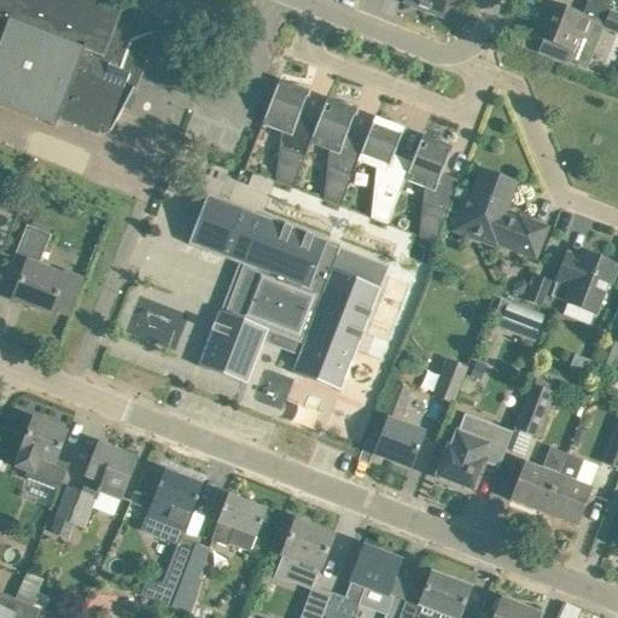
[(164,18),(117,0),(0,0),(0,33),(1,33),(0,35),(0,105),(52,126),(56,117),(97,134),(100,126),(109,132),(122,109),(121,108),(127,91),(135,94),(164,18)]
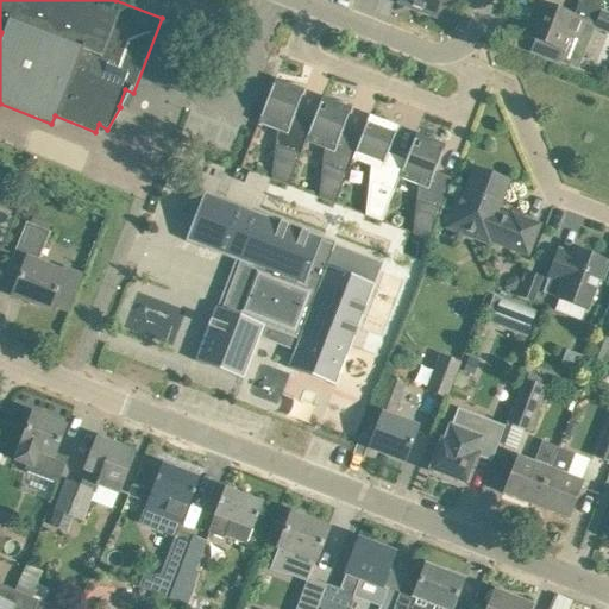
[(400,0),(399,2),(435,17),(441,0),(400,0)]
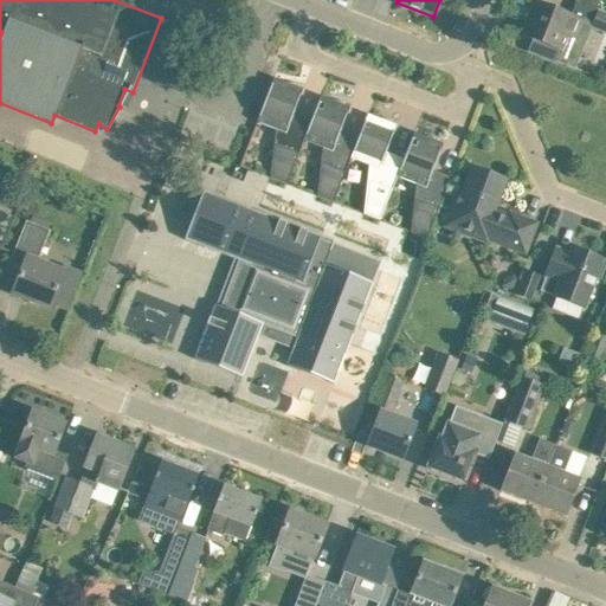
[(527,51),(553,62),(558,50),(560,51),(566,34),(575,38),(581,23),(605,32),(605,13),(599,11),(577,1),(571,17),(535,2),(522,36),(532,39),(527,51)]
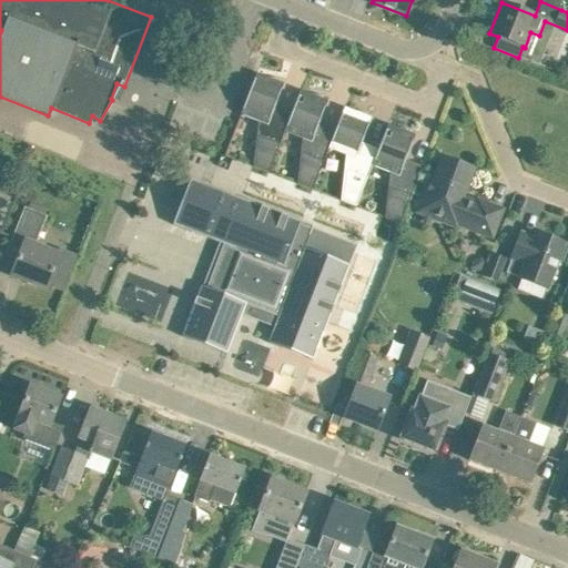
[(284,132),(291,115),(274,109),(284,84),(256,73),(241,114),(259,122),(253,168),(269,173),(284,132)]
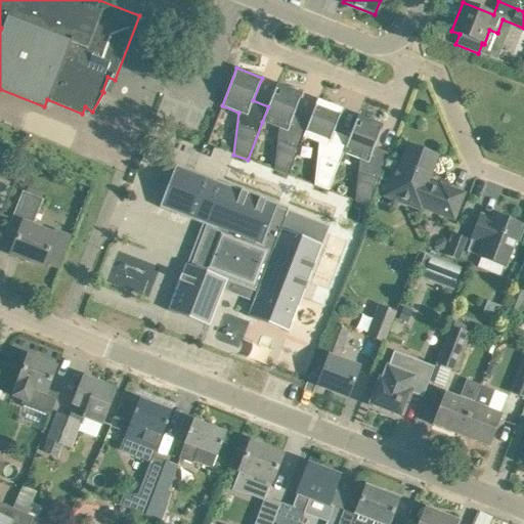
[(288,175),(303,137),(309,123),(293,117),(302,93),(277,84),(268,106),(262,122),(278,128),(274,170),(288,175)]
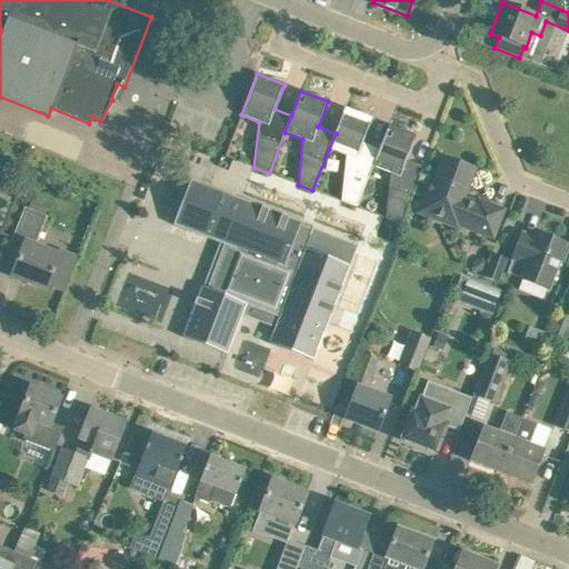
[(357,208),(372,167),(379,150),(362,143),(372,118),(345,108),(336,133),(329,149),(347,156),(341,202),(357,208)]
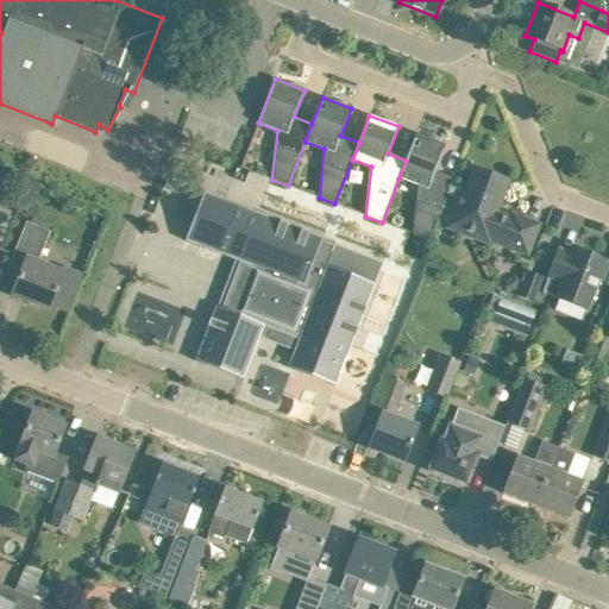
[(428,240),(445,200),(453,177),(452,177),(451,179),(434,171),(445,145),(416,133),(406,161),(399,179),(418,186),(413,234),(428,240)]
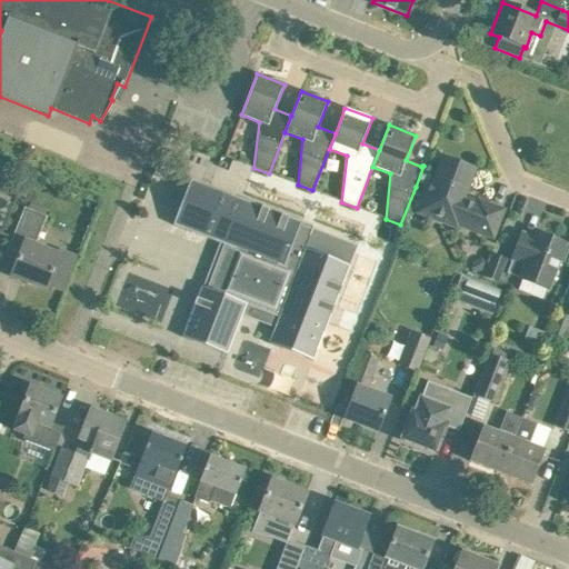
[(492,239),(496,231),(503,210),(478,201),(477,203),(463,198),(475,170),(443,158),(433,181),(430,180),(417,213),(457,228),(458,226),(492,239)]
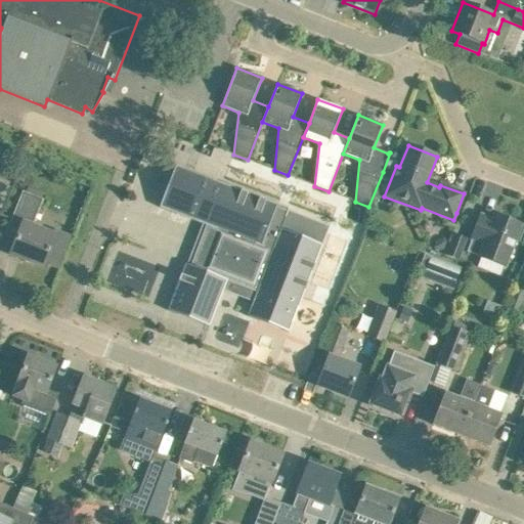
[(176,165),(160,208),(202,224),(207,226),(190,265),(185,263),(167,310),(178,314),(178,312),(206,323),(205,325),(209,326),(210,326),(223,291),(227,281),(256,293),(252,302),(247,316),(289,332),(294,319),(322,245),(330,227),(288,211),(287,212),(276,208),(278,205),(176,165)]
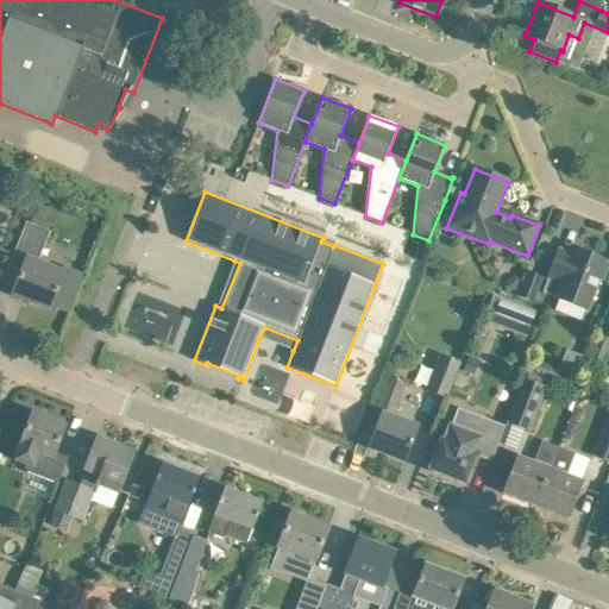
[(81,276),(64,270),(62,274),(37,264),(49,233),(26,224),(11,261),(12,261),(17,251),(29,256),(13,295),(50,309),(51,305),(67,311),(81,276)]
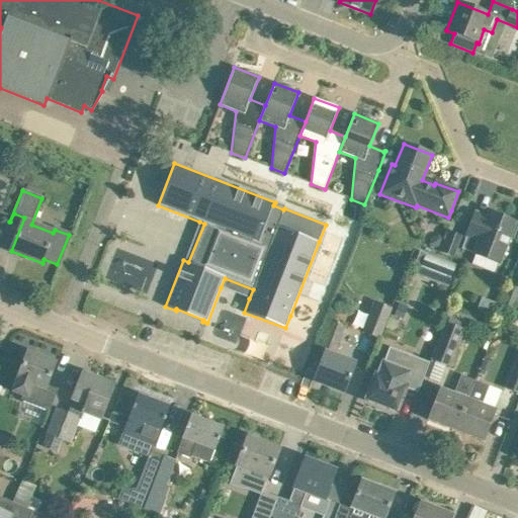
[(466,238),(461,249),(473,253),(472,254),(475,255),(472,259),(485,264),(486,259),(500,264),(510,238),(512,239),(517,227),(514,226),(516,223),(495,214),(489,211),(487,217),(475,212),(467,231),(465,237),(466,238)]
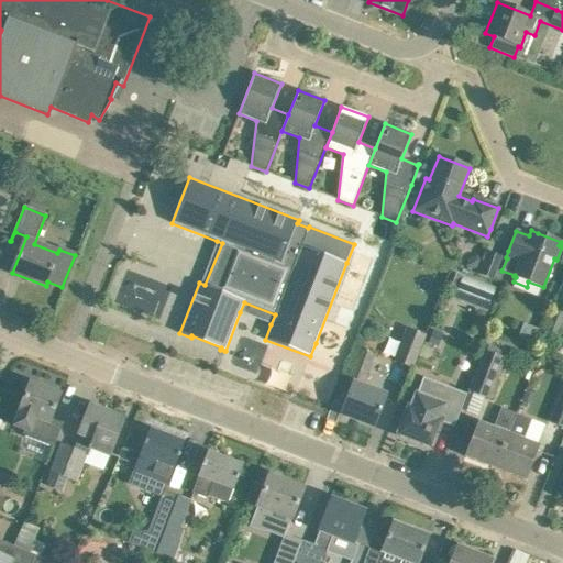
[(493,279),(501,256),(488,251),(479,275),(493,279)]
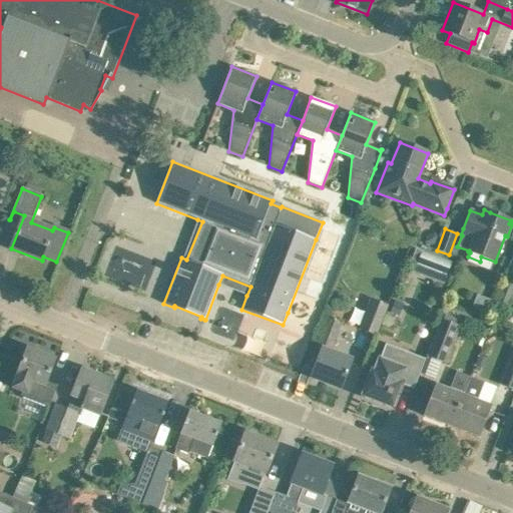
[(441,235),(434,232),(427,235),(424,242),(436,247),(441,235)]
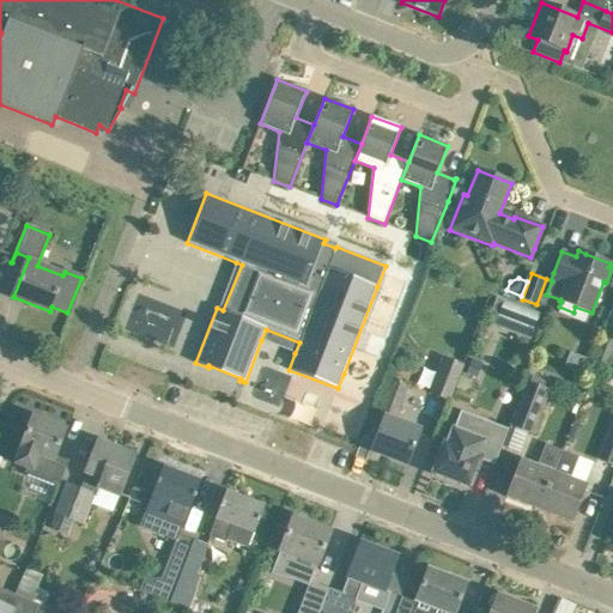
[(496,297),(486,323),(529,340),(539,314),(496,297)]
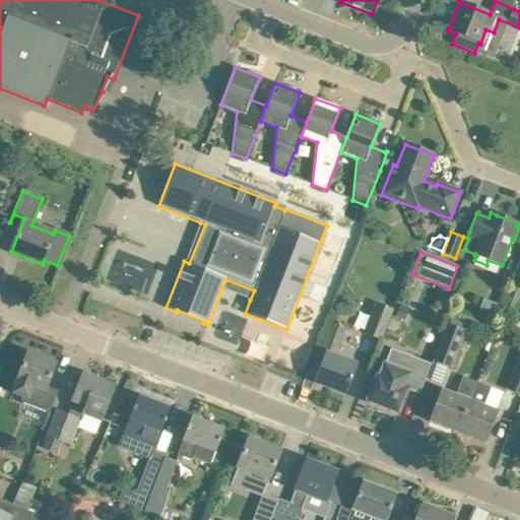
[(519,258),(519,262),(510,284),(503,304),(514,309),(519,291),(519,258)]
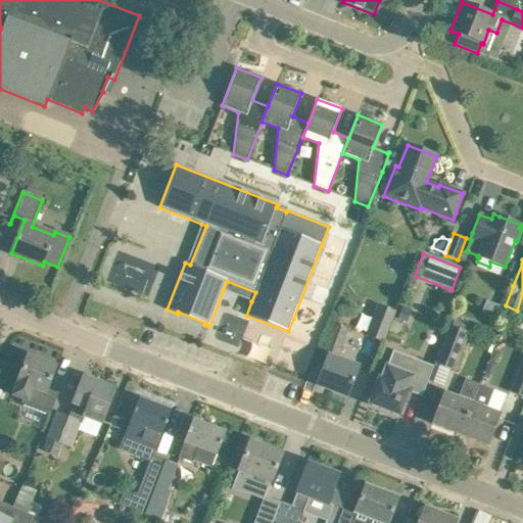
[(381,341),(393,311),(379,305),(368,335),(381,341)]
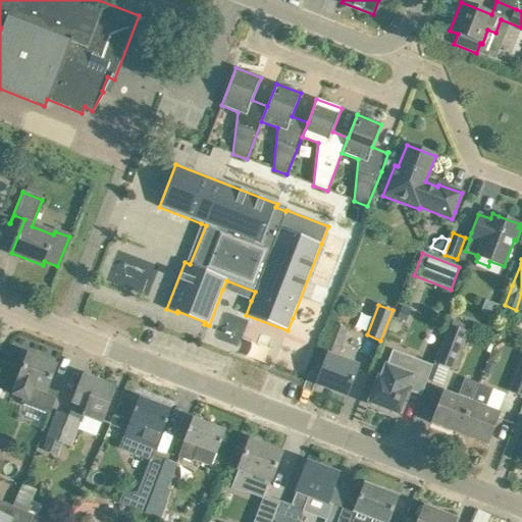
[(401,305),(396,318),(406,322),(411,309),(401,305)]
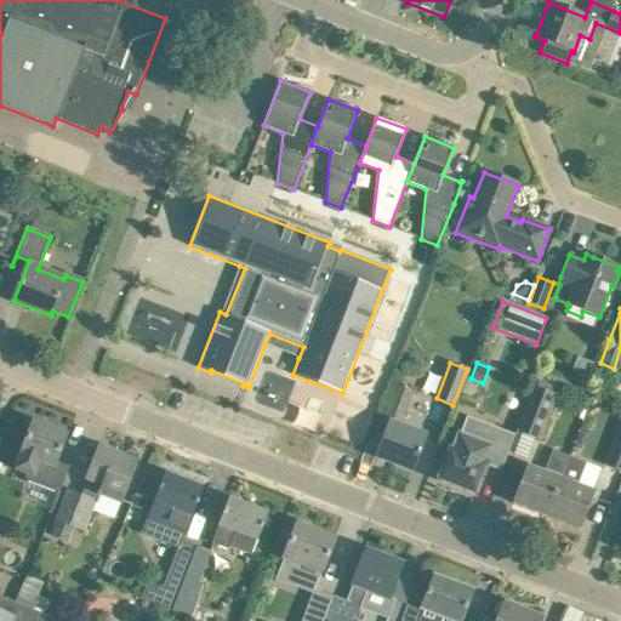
[(403,412),(411,391),(398,385),(389,408),(388,408),(383,422),(388,423),(376,456),(412,469),(426,437),(399,427),(404,414),(403,412)]
